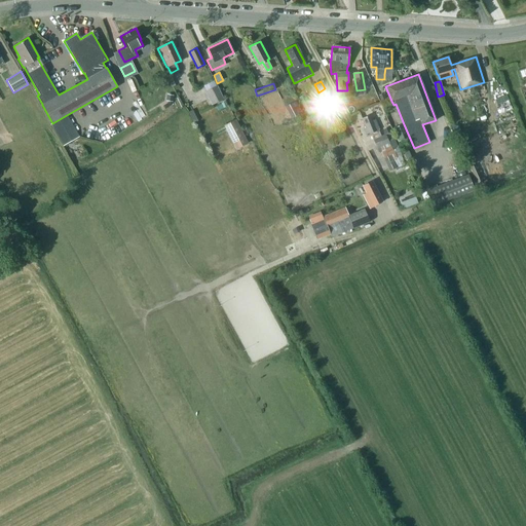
[(217,86),(205,91),(212,104),(223,98),(217,86)]
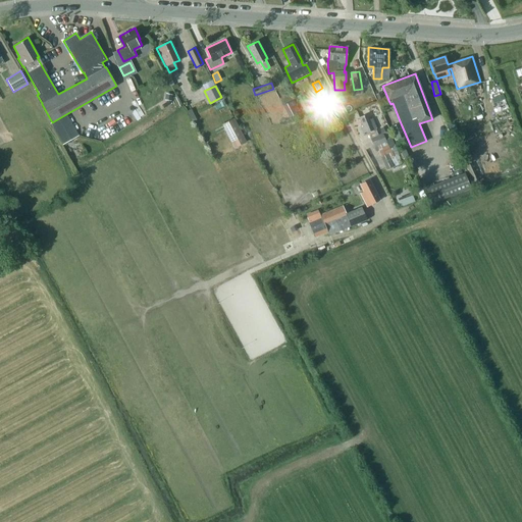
[(274,90),(279,105),(292,101),(285,86),(274,90)]
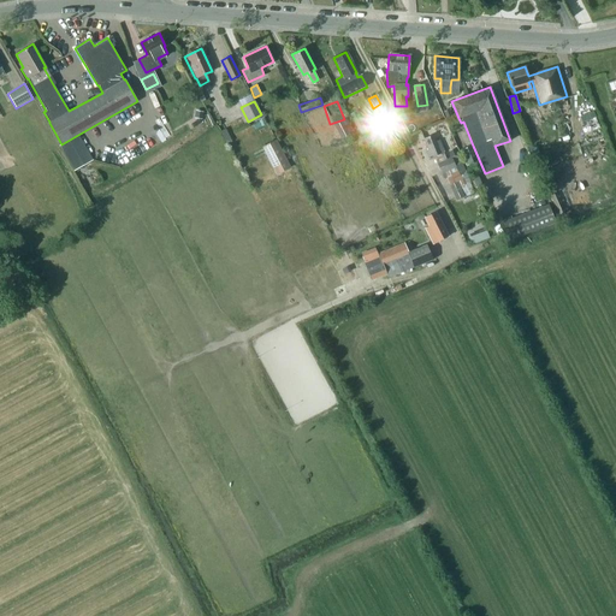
[(363,125),(357,111),(350,114),(357,129),(363,125)]
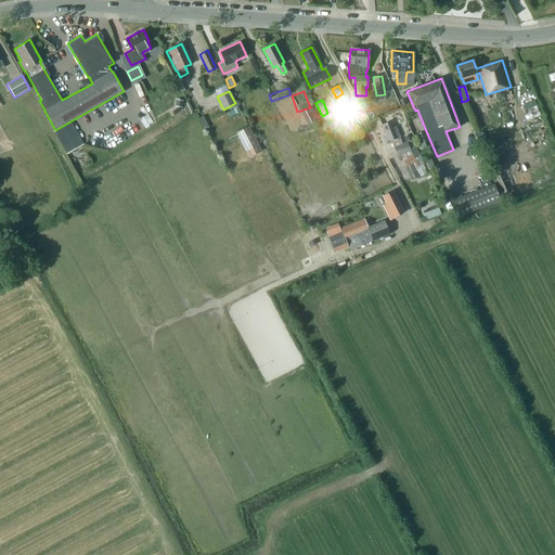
[(311,106),(300,113),(308,126),(319,119),(311,106)]
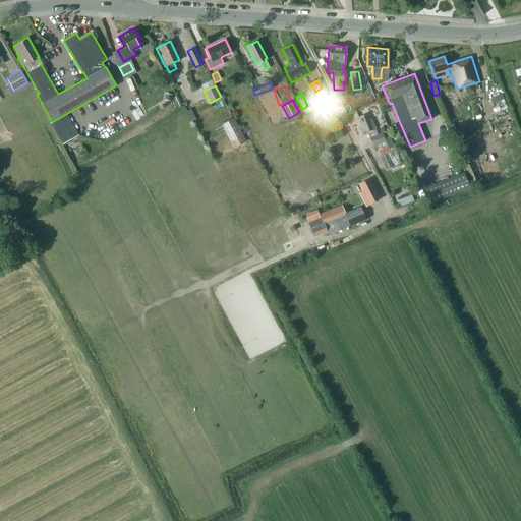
[(307,106),(302,109),(307,118),(312,115),(307,106)]
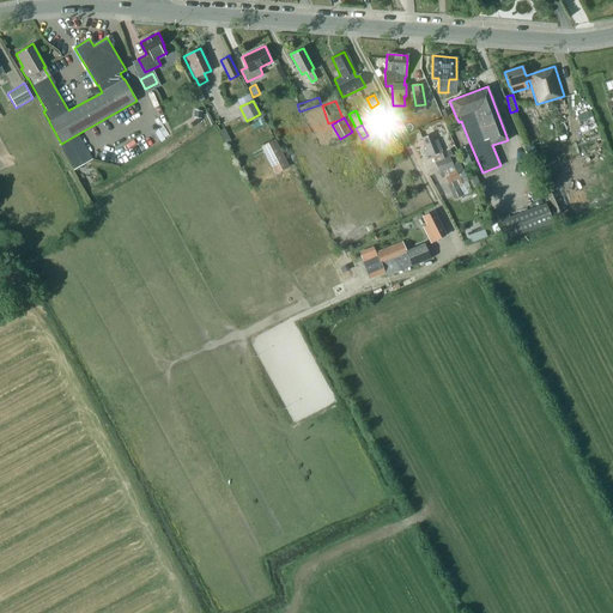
[(441,176),(444,175),(450,190),(457,188),(461,196),(471,193),(454,153),(449,156),(449,155),(448,156),(442,158),(439,152),(442,151),(437,139),(435,140),(431,133),(422,138),(426,150),(424,151),(426,158),(431,156),(441,176)]
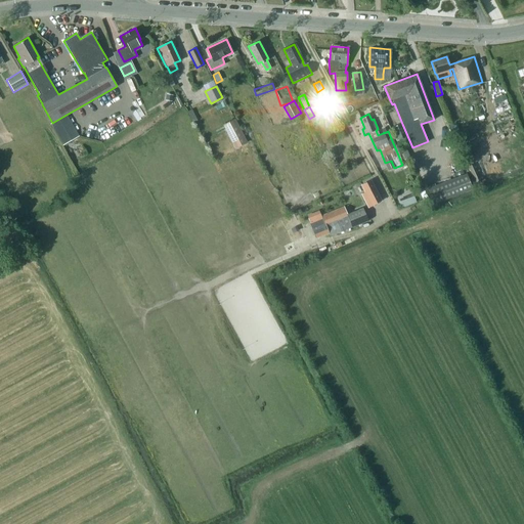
[(60,137),(73,130),(64,116),(52,123),(60,137)]
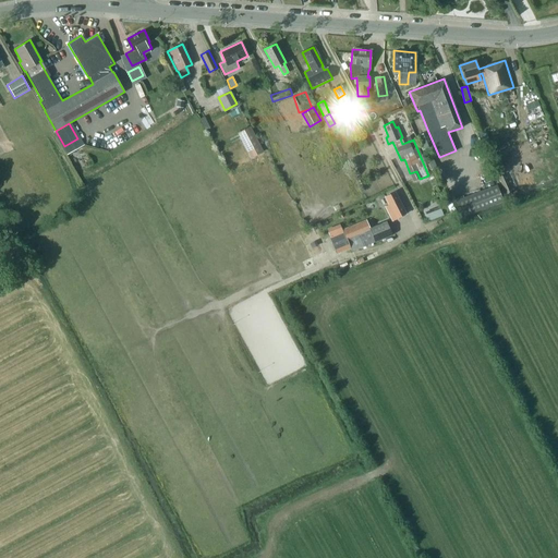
[(238,133),(251,159),(264,153),(251,126),(238,133)]
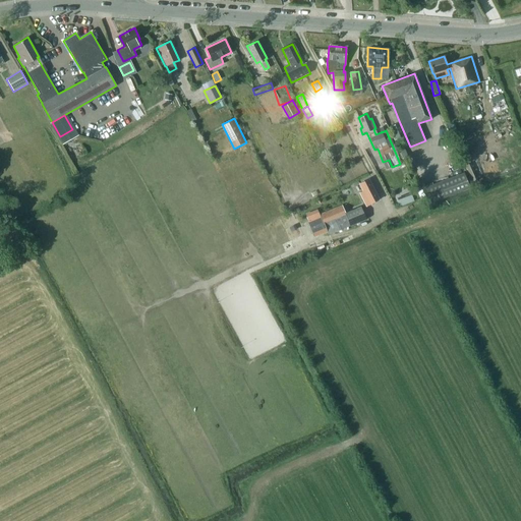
[(400,138),(395,125),(389,128),(395,140),(400,138)]
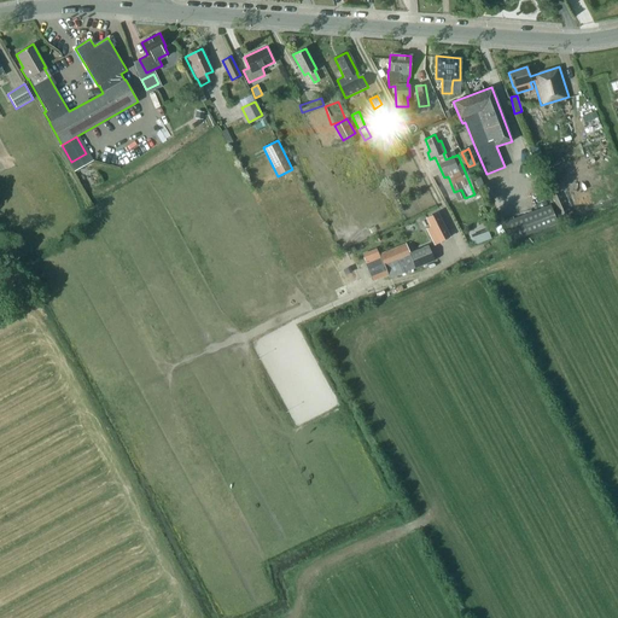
[(548,169),(541,173),(547,188),(555,186),(548,169)]
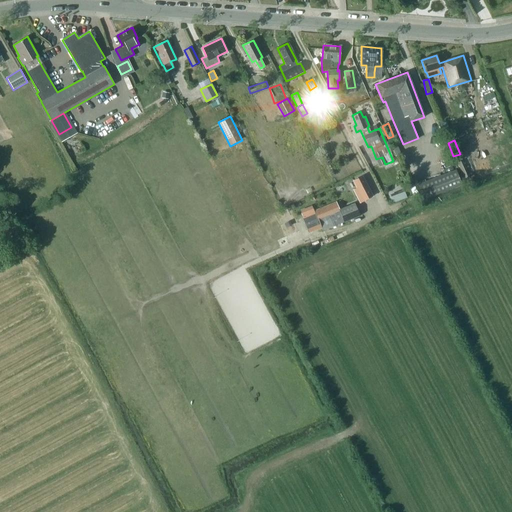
[(464,167),(460,169),(464,179),(469,177),(464,167)]
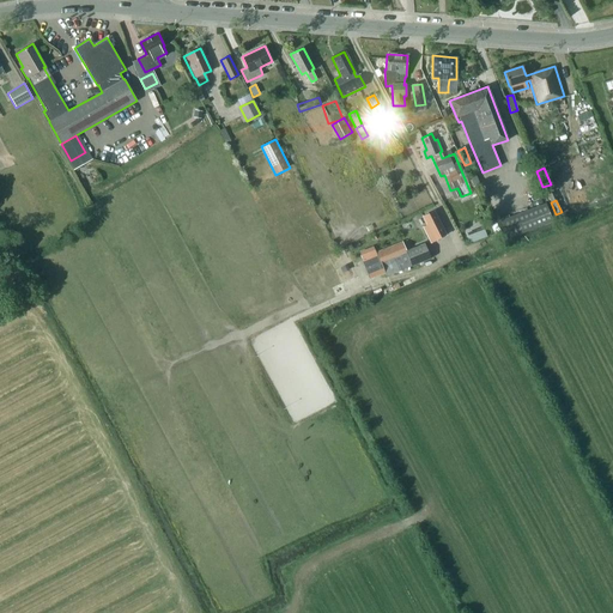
[(503,220),(510,238),(554,220),(547,202),(503,220)]
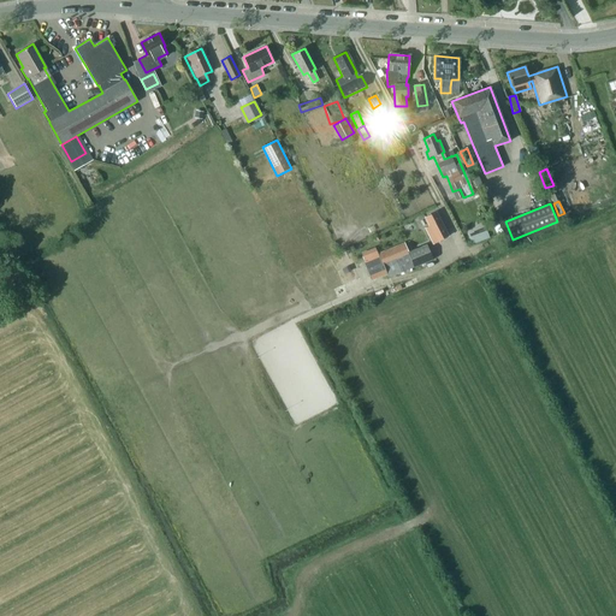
[(448,236),(437,212),(425,217),(428,226),(425,227),(432,243),(448,236)]
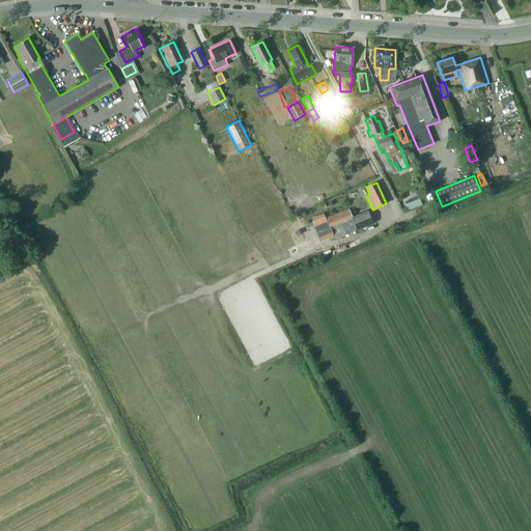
[(419,198),(404,204),(408,211),(422,205),(419,198)]
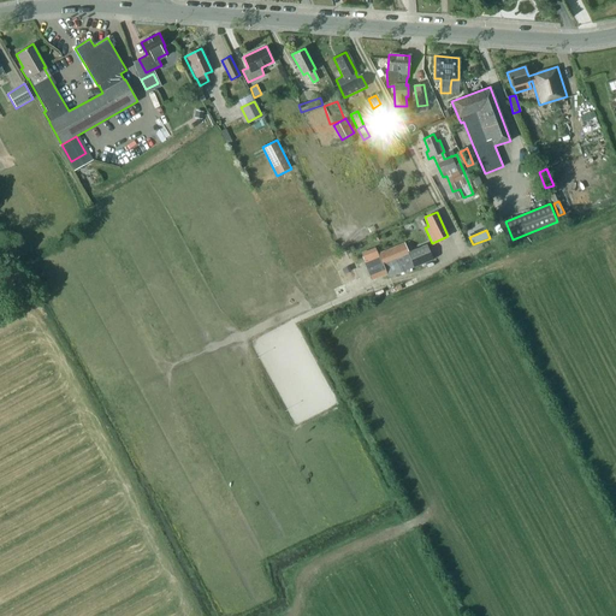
[(404,243),(378,254),(379,259),(381,265),(385,273),(386,276),(388,278),(432,260),(426,246),(408,253),(404,243)]
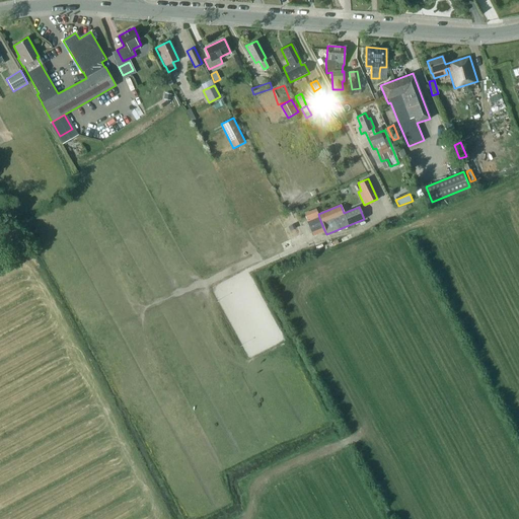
[(316,211),(305,215),(308,222),(319,218),(318,214),(316,211)]
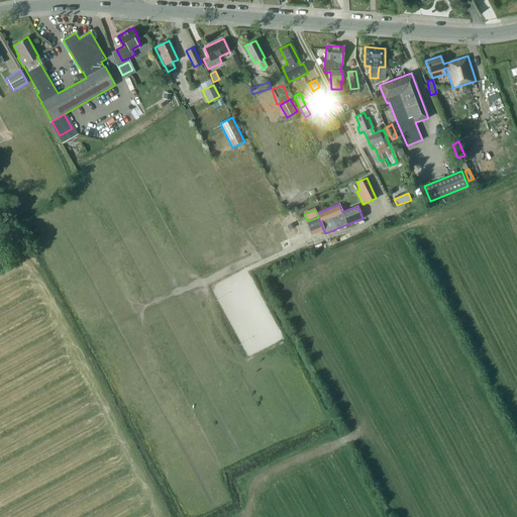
[(290,237),(299,234),(296,222),(287,225),(290,237)]
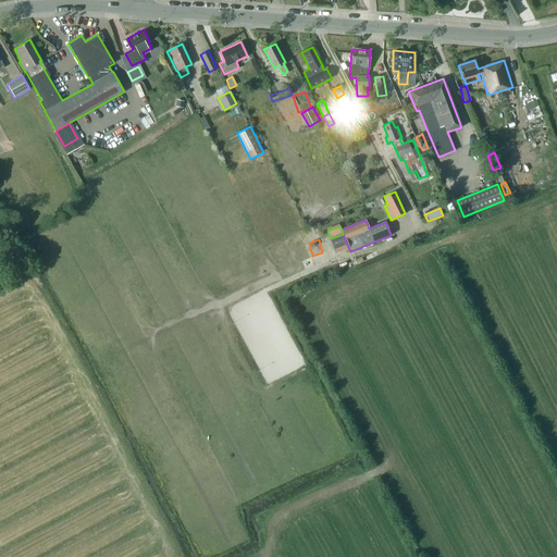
[(345,239),(333,244),(335,251),(348,247),(345,239)]
